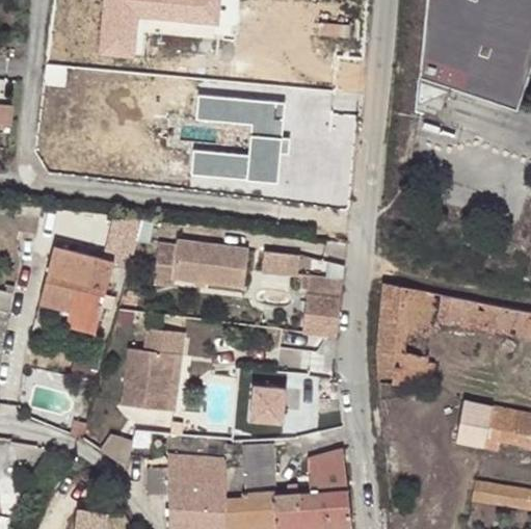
[(530,0),(428,0),(422,78),(457,90),(518,110),(530,69),(530,0)]
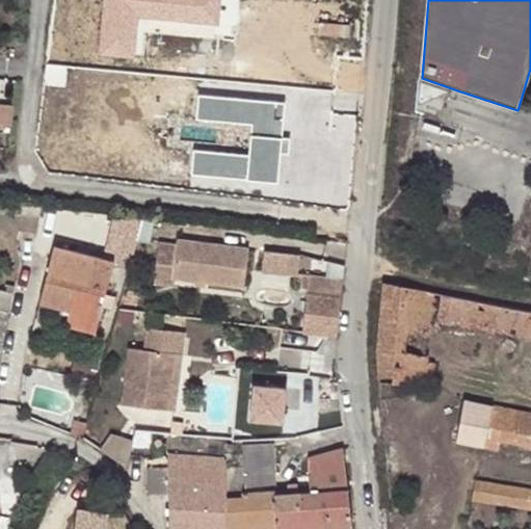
[(419,105),(457,90),(422,78),(419,105)]
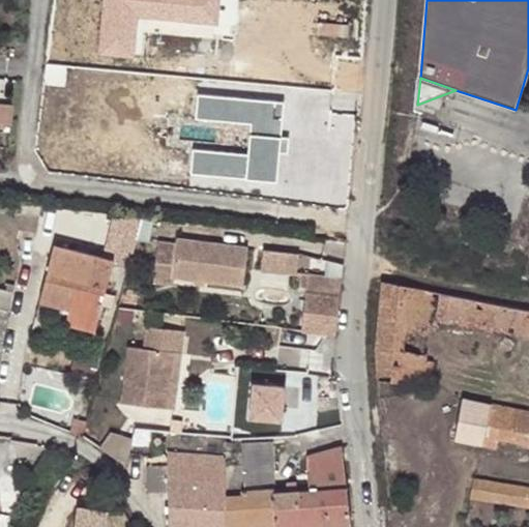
[(192,173),(278,181),(286,101),(198,93),(196,119),(225,121),(222,150),(194,147),(192,173)]
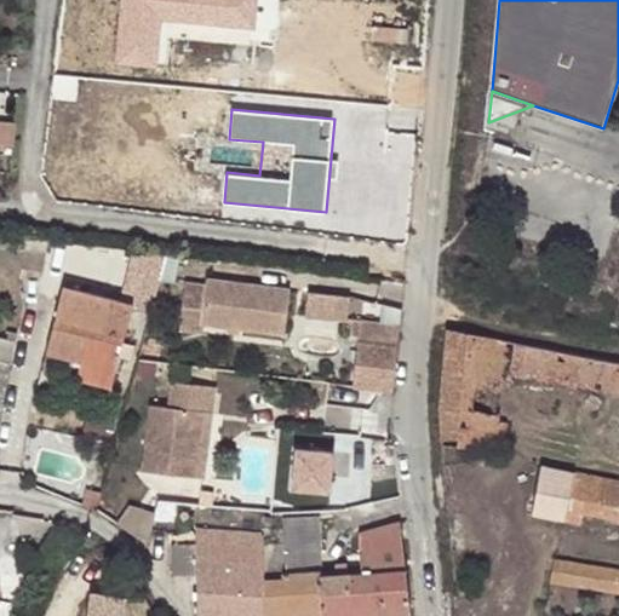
[(165,255),(135,252),(124,297),(154,304),(160,282),(165,260),(166,258),(165,255)]
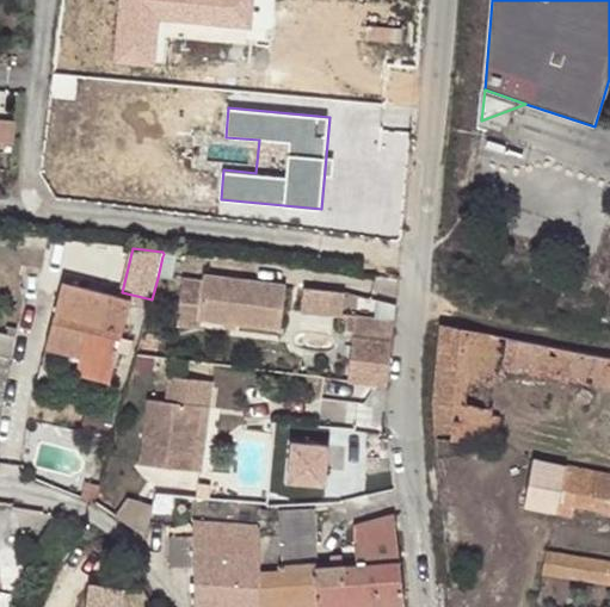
[(162,256),(158,278),(171,282),(177,260),(162,256)]
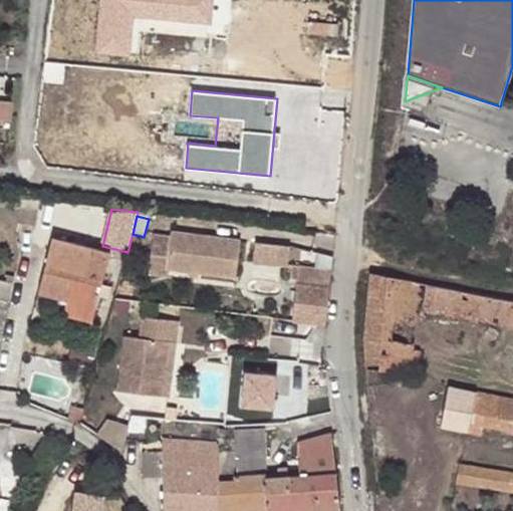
[(235,281),(239,244),(172,235),(171,240),(154,238),(149,277),(166,279),(167,272),(235,281)]
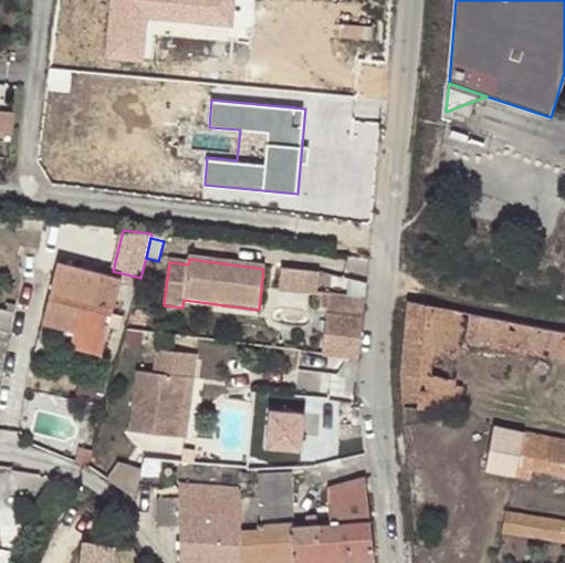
[(43,326),(104,342),(121,280),(58,264),(43,326)]
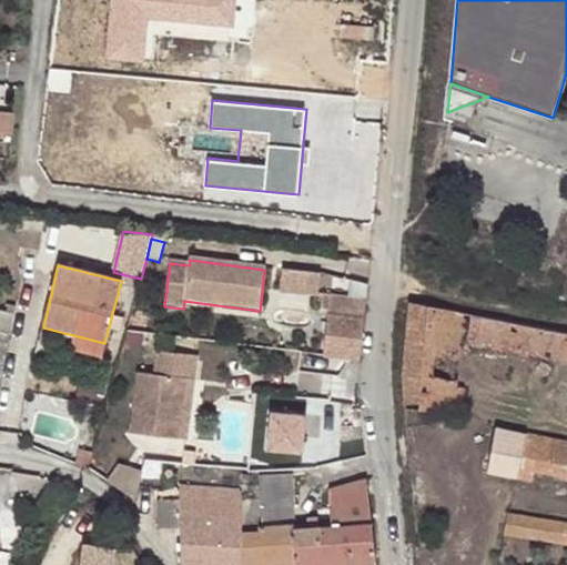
[(279,293),(303,296),(305,275),(281,273),(279,293)]
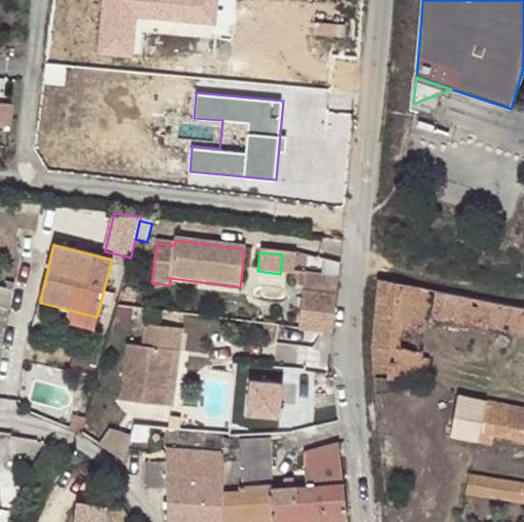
[(293,276),(295,256),(282,254),(280,274),(293,276)]
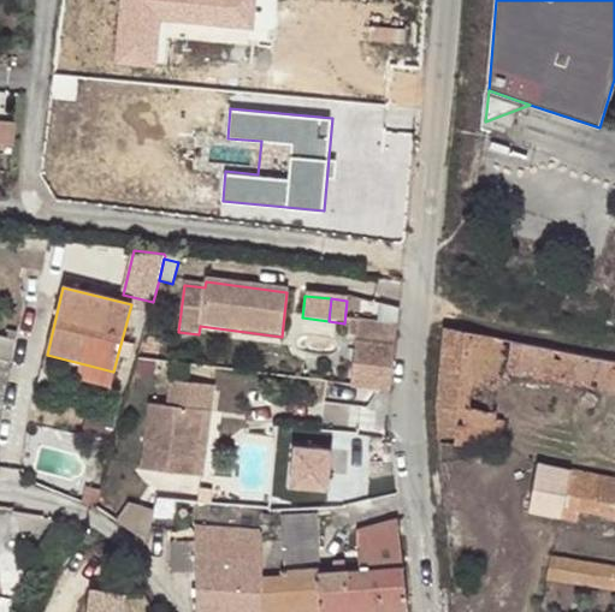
[(359,324),(358,343),(394,348),(396,327),(359,324)]
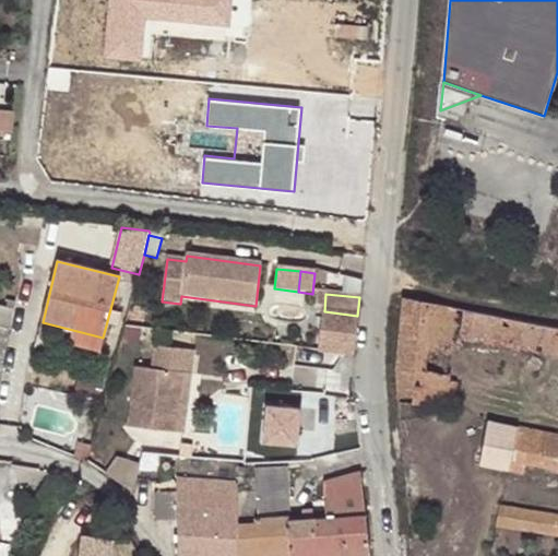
[(395,373),(398,403),(450,407),(450,405),(458,406),(460,382),(452,382),(456,339),(557,358),(557,329),(403,299),(395,373)]
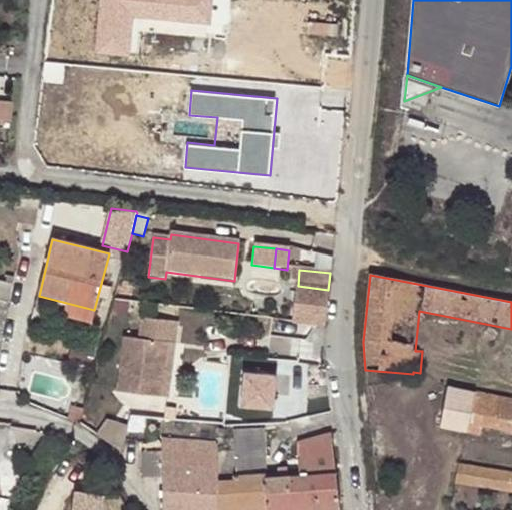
[(0,283),(0,343),(12,286),(0,283)]
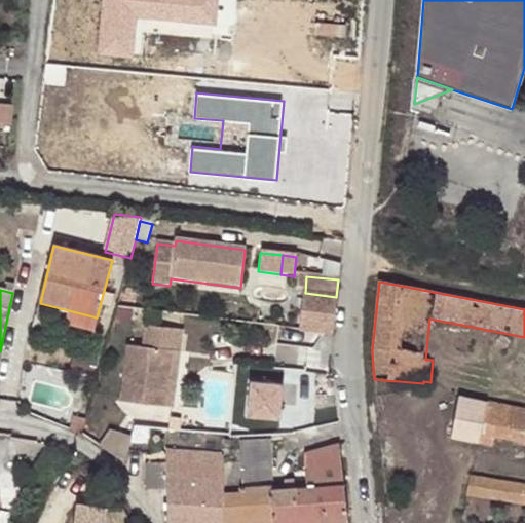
[(336,297),(305,293),(301,331),(332,335),(336,297)]
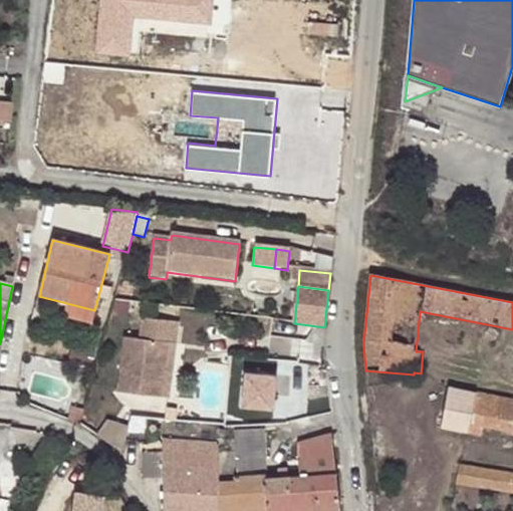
[(90,323),(94,310),(39,296),(35,309),(90,323)]
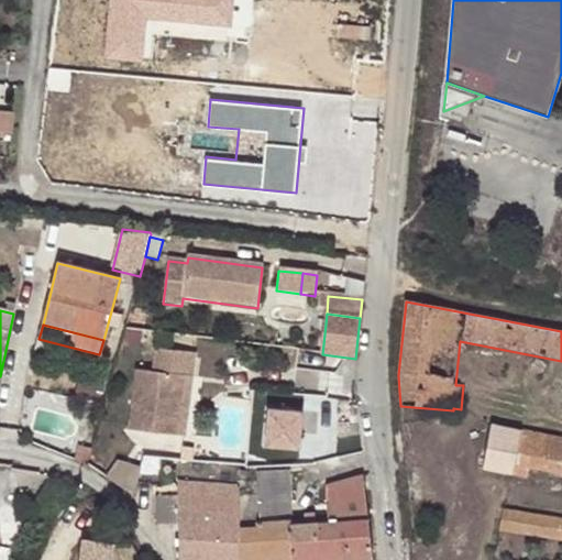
[(180,379),(194,380),(197,357),(156,352),(154,375),(136,373),(129,434),(173,438),(180,379)]
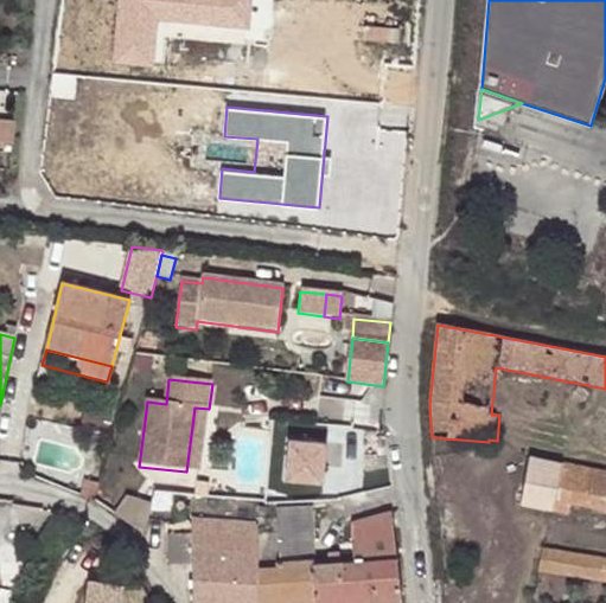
[(195,408),(186,472),(202,474),(209,409),(195,408)]
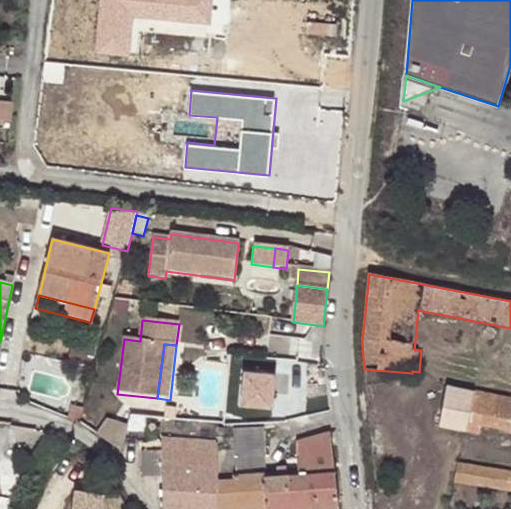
[(241,371),(241,408),(274,408),(275,372),(241,371)]
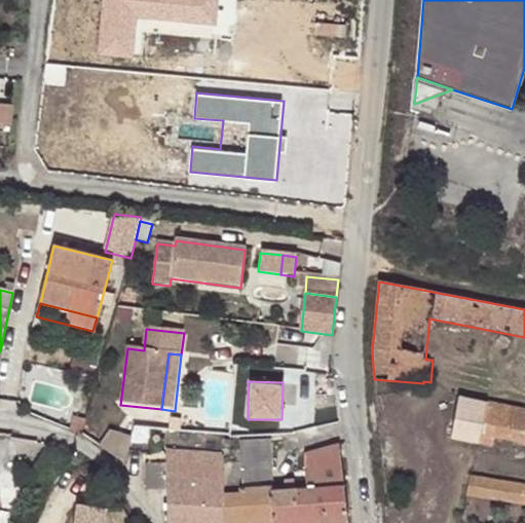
[(302,384),(299,421),(311,423),(314,393),(310,393),(311,385),(302,384)]
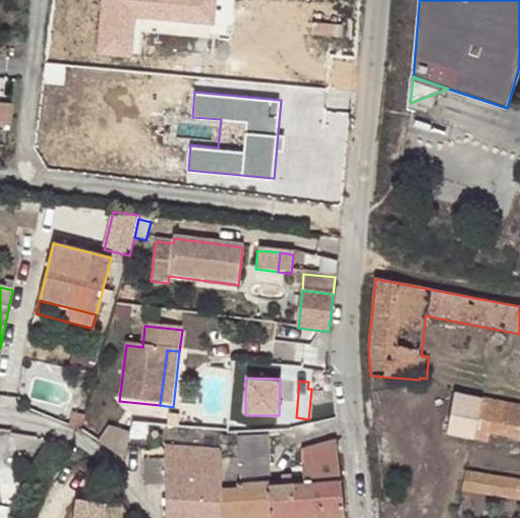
[(455,394),(447,434),(470,438),(472,428),(510,436),(516,407),(455,394)]
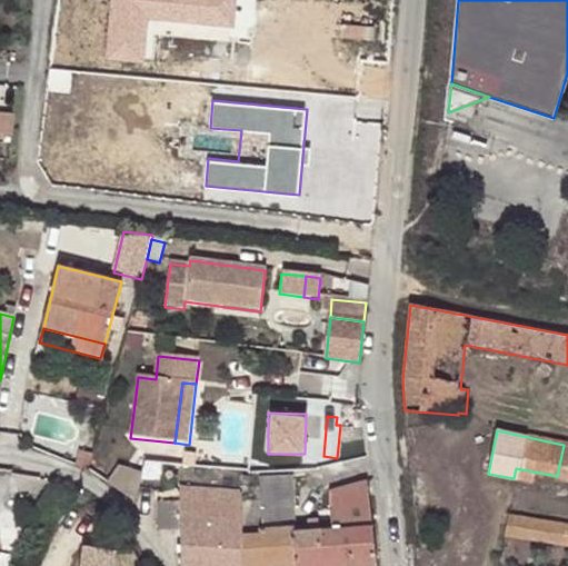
[(567,445),(564,445),(557,476),(567,478),(567,445)]
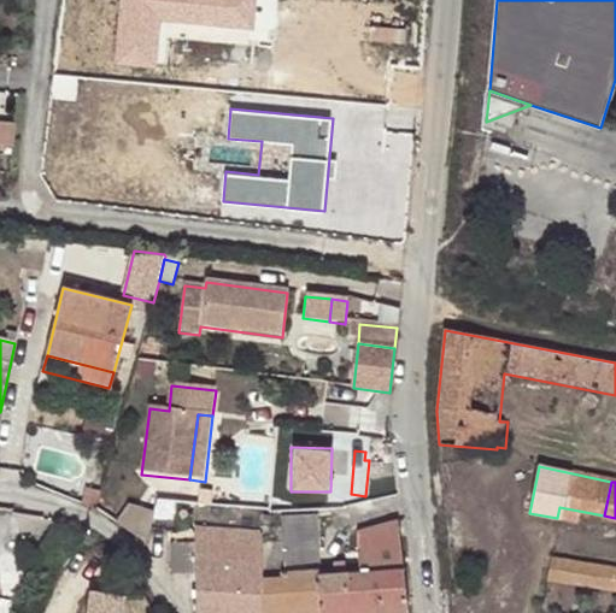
[(262,579),(262,612),(321,612),(321,595),(344,591),(344,572),(320,572),(317,518),(283,519),(286,579),(262,579)]
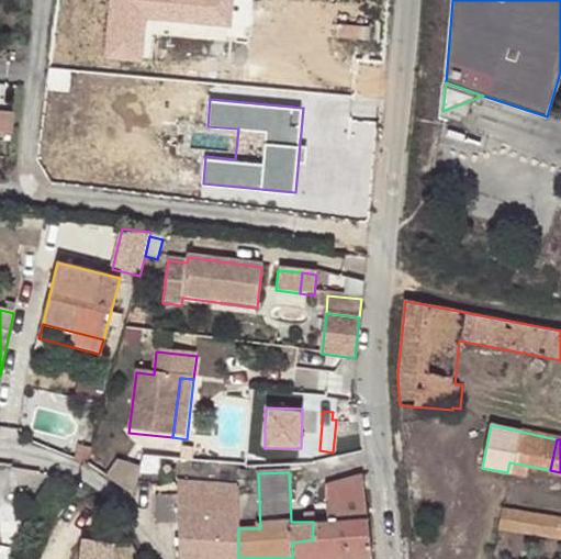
[(292,543),(292,558),(370,558),(363,478),(324,488),(326,521),(313,522),(313,539),(292,543)]
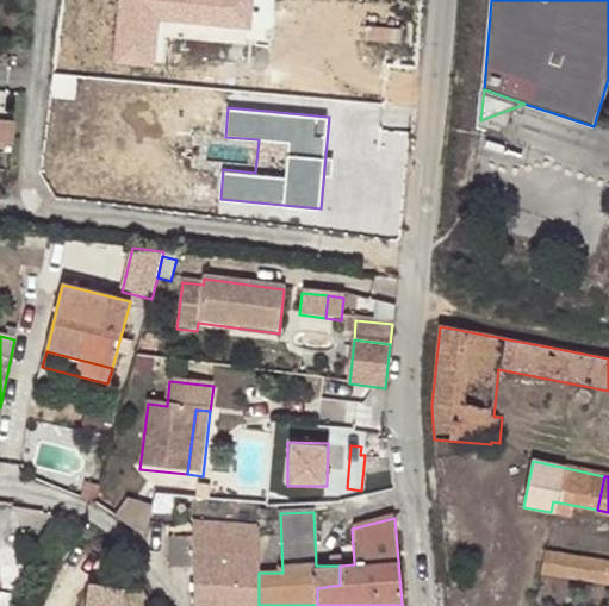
[(193,566),(193,605),(259,605),(259,573),(258,528),(235,525),(212,523),(193,522),(193,536),(169,537),(171,566),(193,566)]
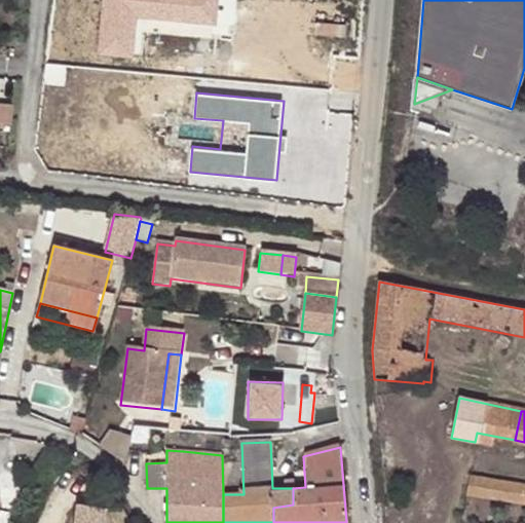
[(524,487),(472,479),(469,495),(524,505),(524,487)]
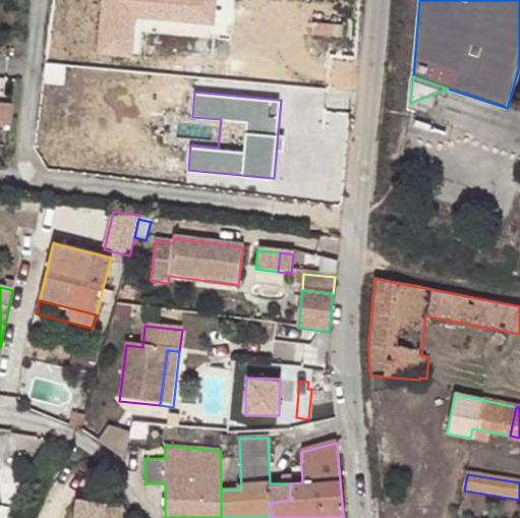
[(108,517),(111,504),(78,496),(72,517),(108,517)]
